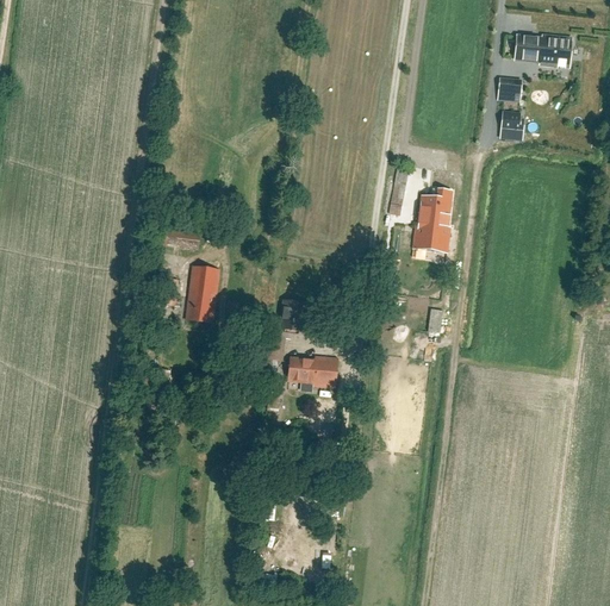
[(540,36),(515,33),(512,61),(537,63),(536,66),(567,68),(571,36),(540,33),(540,36)]
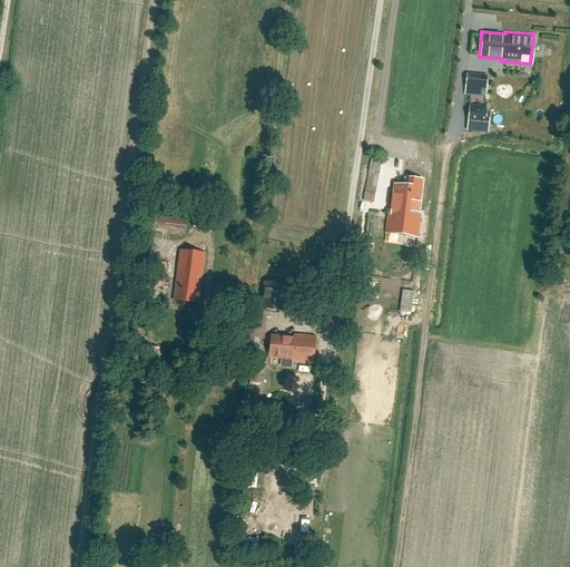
[(487,74),(465,71),(463,94),(484,95),(487,74)]
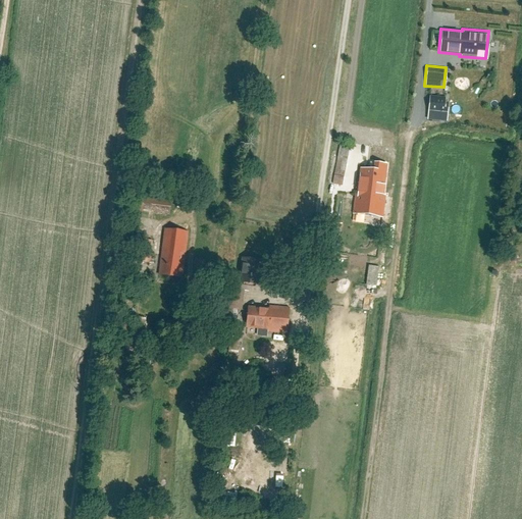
[(445,96),(428,94),(426,112),(447,113),(448,101),(444,101),(445,96)]
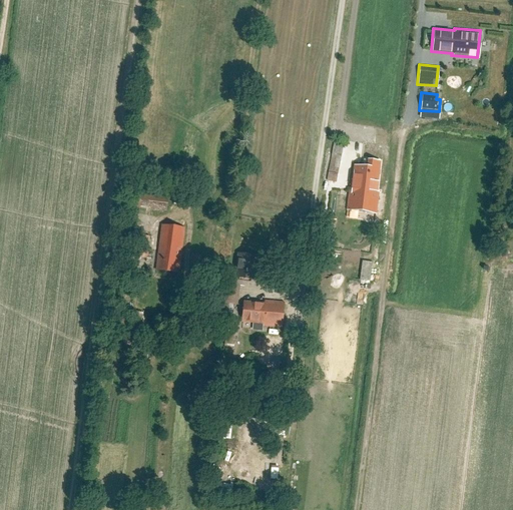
[(345,141),(335,139),(327,178),(337,180),(345,141)]
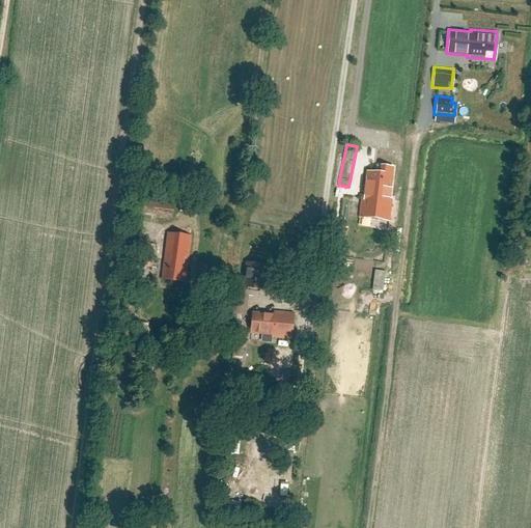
[(393,197),(391,196),(395,164),(376,162),(376,168),(365,167),(360,215),(391,218),(393,197)]
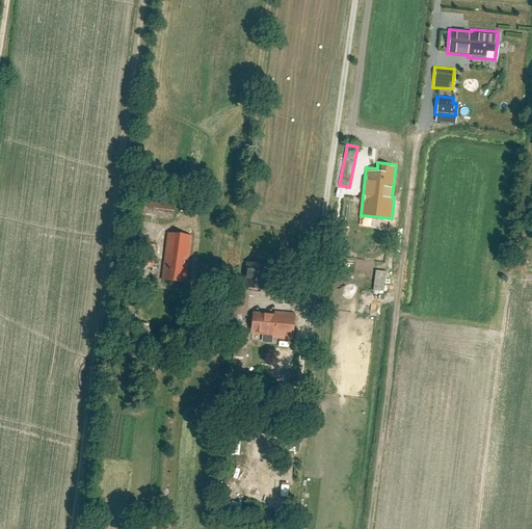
[(186,281),(193,233),(168,229),(161,276),(186,281)]
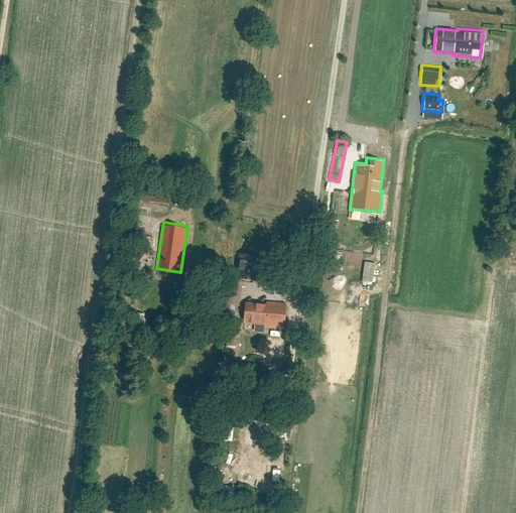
[(263,256),(239,253),(236,278),(260,281),(263,256)]
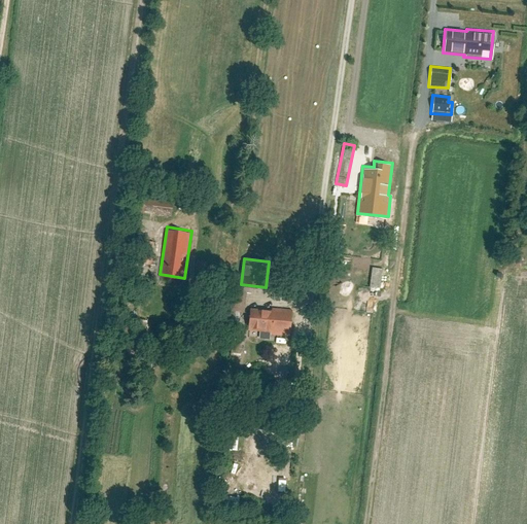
[(372,265),(370,284),(380,285),(382,267),(372,265)]
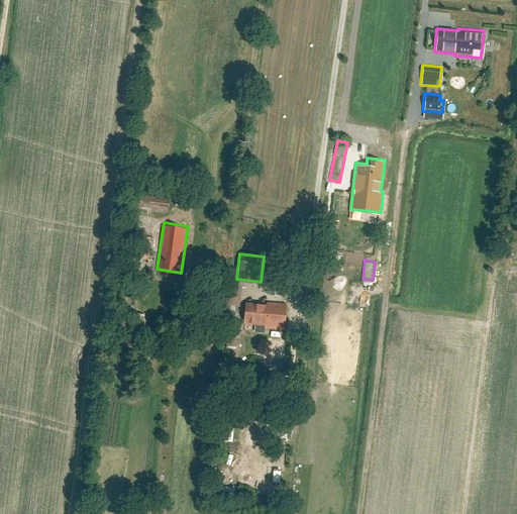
[(268,304),(246,302),(243,322),(265,324),(265,327),(285,329),(288,303),(268,301),(268,304)]
